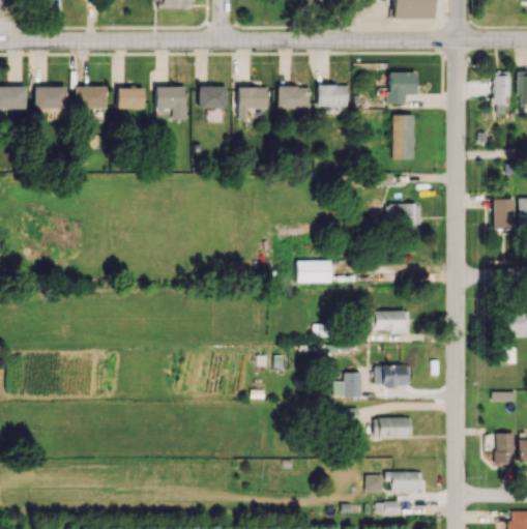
[(193,8),(193,0),(154,0),(154,7),(193,8)]
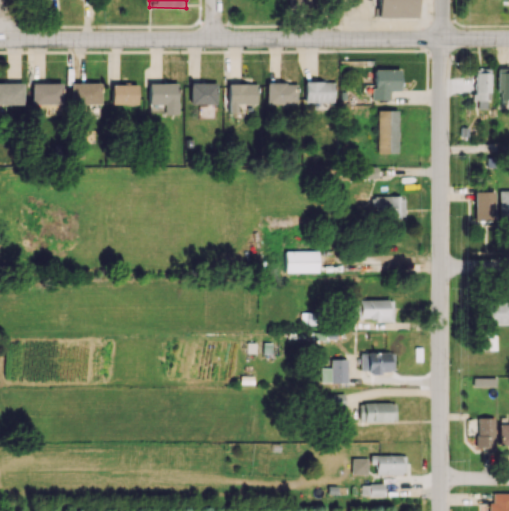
[(317,0),(290,0),(291,8),(318,7),(317,0)]
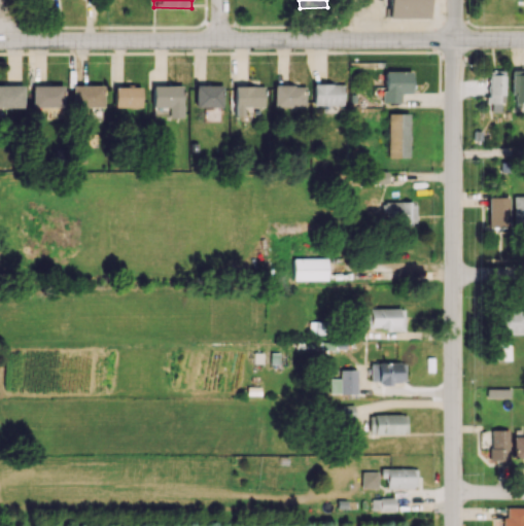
[(432,20),(432,0),(391,0),(391,19),(432,20)]
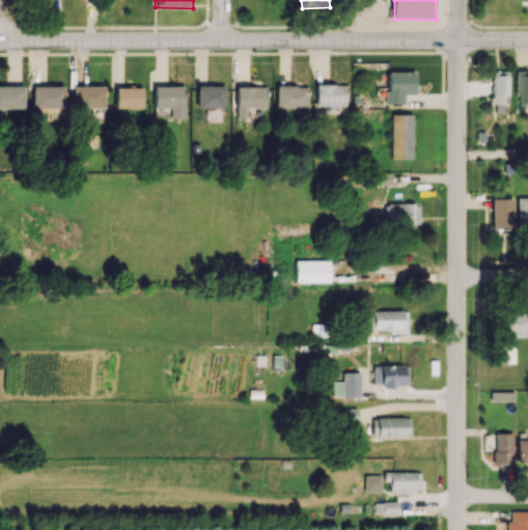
[(511,114),(510,72),(494,72),(495,105),(497,105),(498,114),(511,114)]
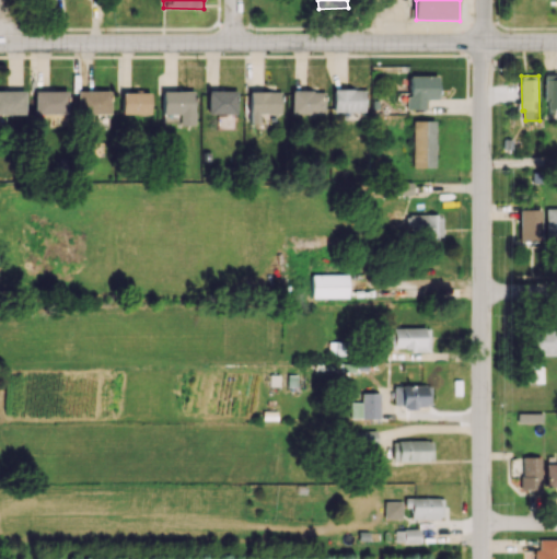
[(556,76),(547,76),(547,111),(556,109),(556,76)]
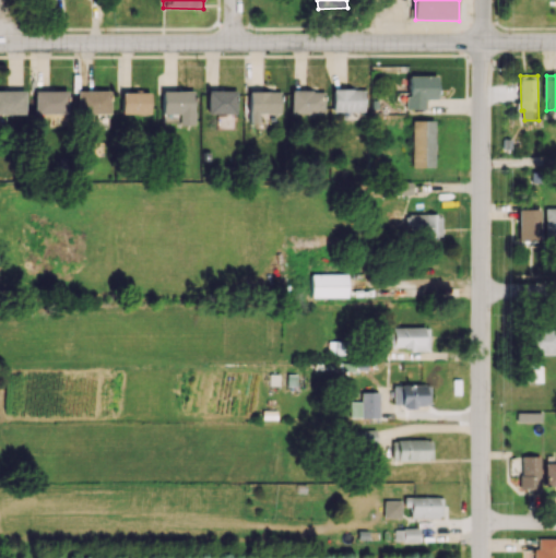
[(410,110),(428,110),(428,99),(439,101),(439,76),(411,76),(410,110)]
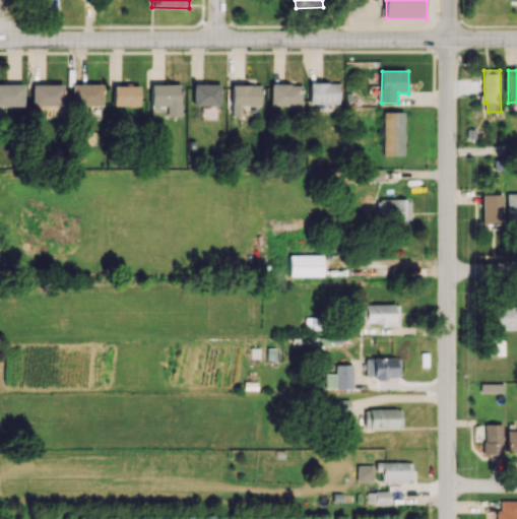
[(312,105),(342,106),(342,84),(312,83),(312,105)]
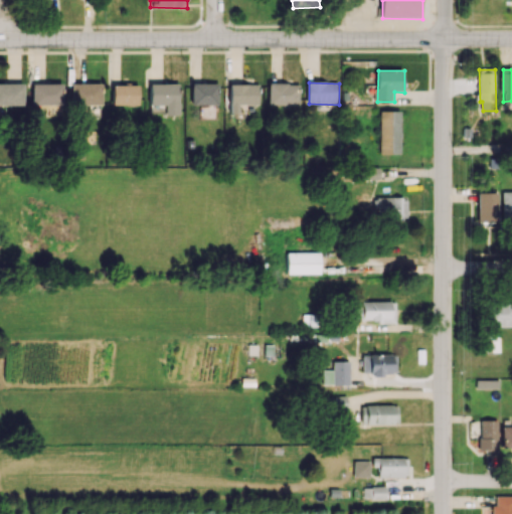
[(0,106),(25,107),(26,84),(0,83),(0,106)]
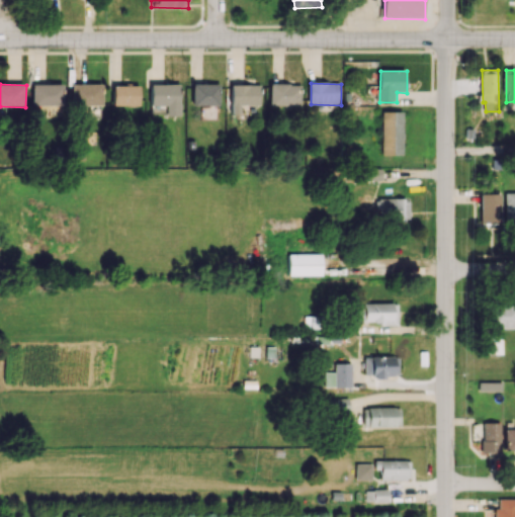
[(34,106),(49,106),(49,116),(64,116),(65,85),(34,84),(34,106)]
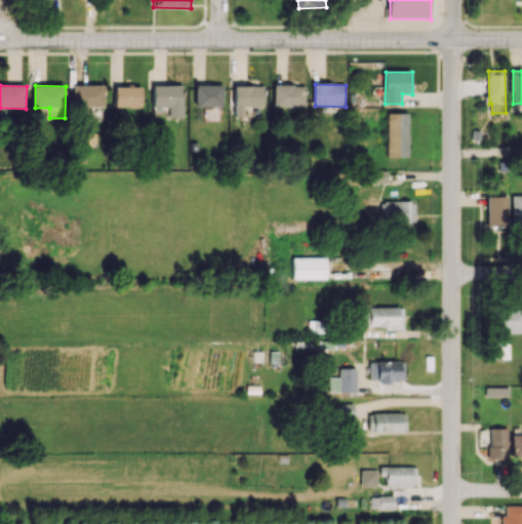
[(186,86),(155,85),(155,108),(171,108),(170,118),(185,118),(186,86)]
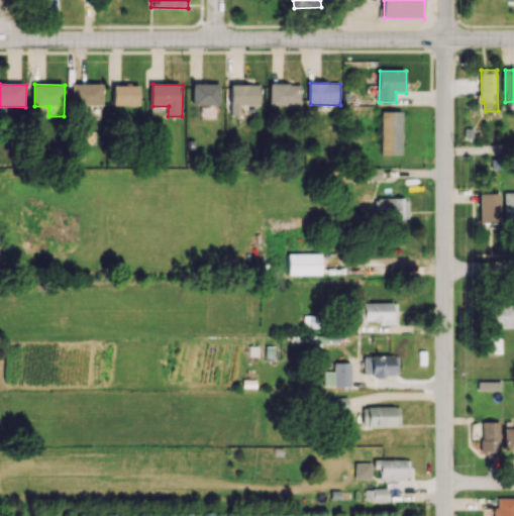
[(222,85),(195,84),(194,105),(221,106),(222,85)]
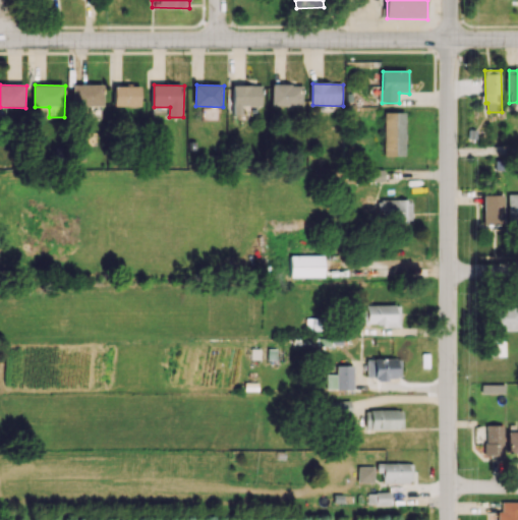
[(305,85),(274,84),(273,107),(304,107),(305,85)]
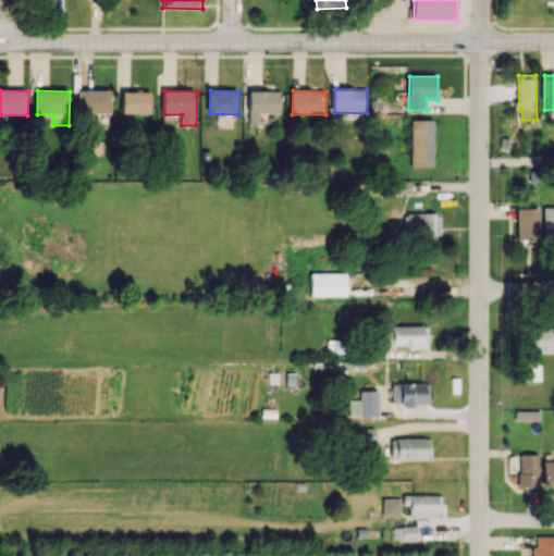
[(79,91),(79,114),(112,114),(112,91),(79,91)]
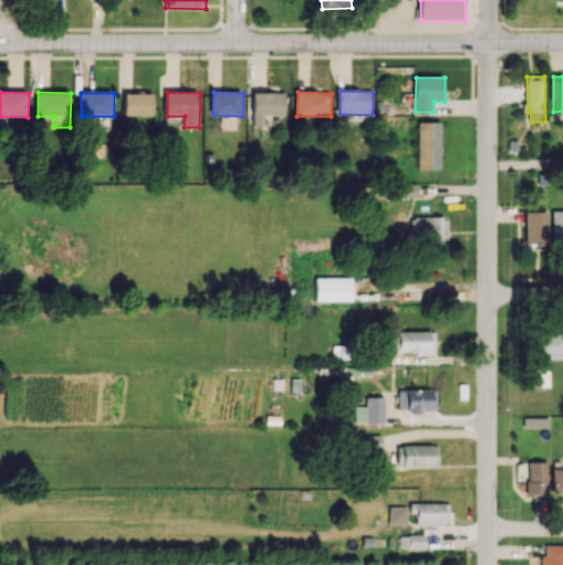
[(254,94),(256,125),(266,125),(266,116),(288,116),(287,93),(254,94)]
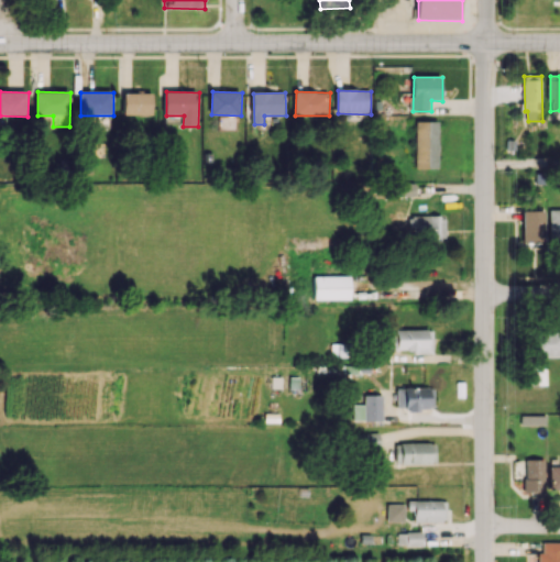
[(154,116),(154,94),(125,94),(125,116),(154,116)]
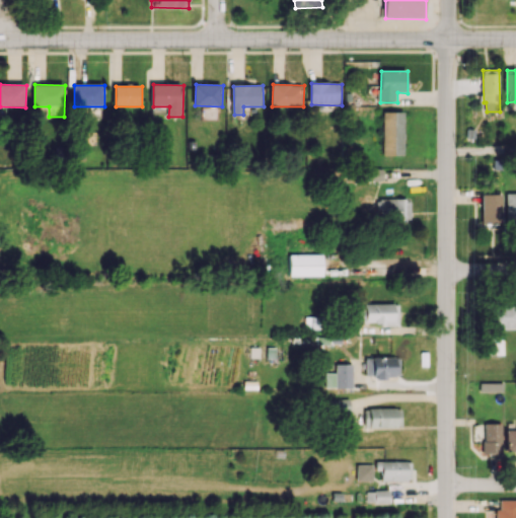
[(385,156),(406,156),(406,113),(384,113),(385,156)]
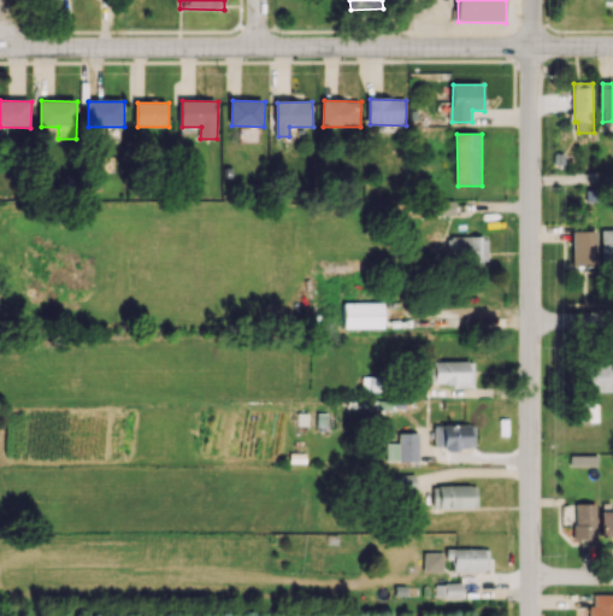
[(457,201),(429,203),(429,216),(458,216),(457,201)]
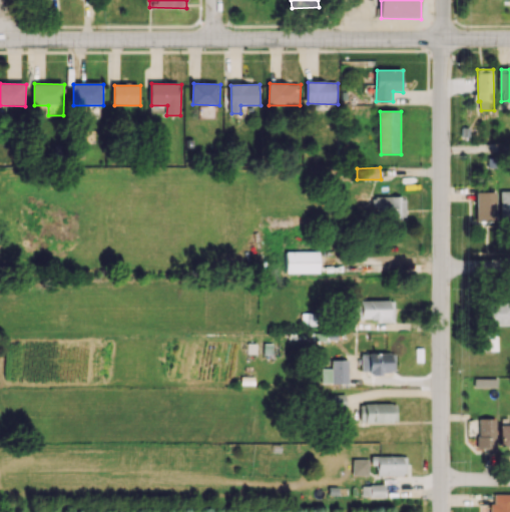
[(501,218),(509,218),(509,191),(502,191),(501,218)]
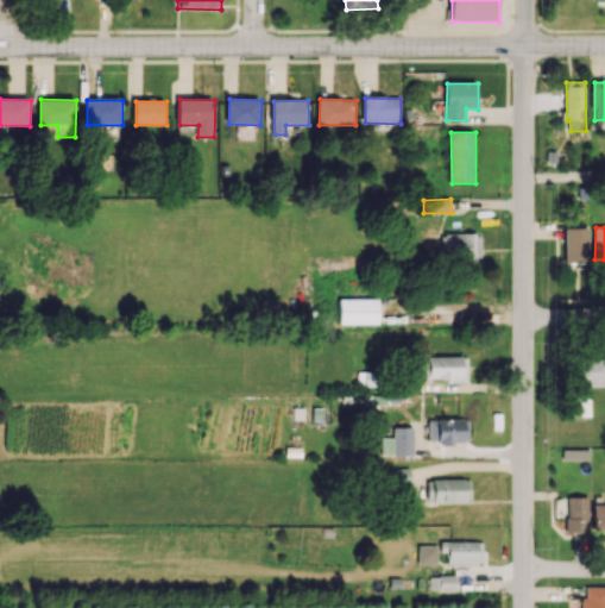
[(566,263),(590,263),(591,229),(567,229),(566,263)]
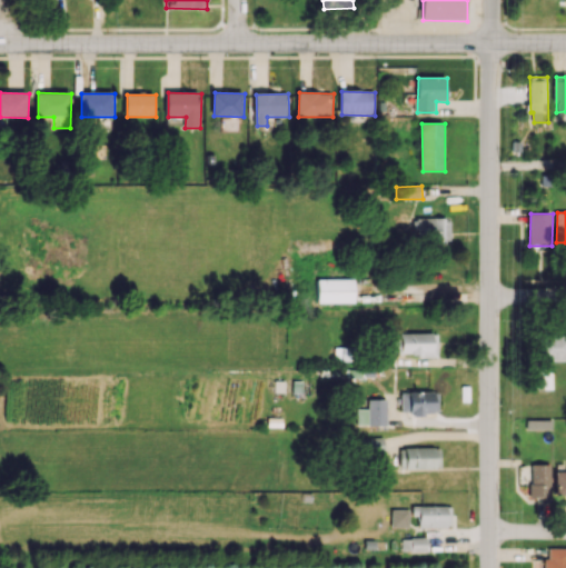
[(417,219),(416,243),(453,243),(453,219),(417,219)]
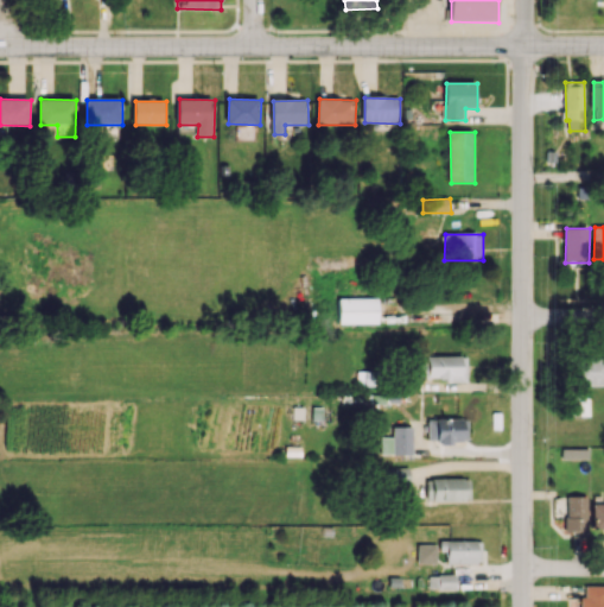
[(380,298),(339,299),(341,324),(380,324),(380,298)]
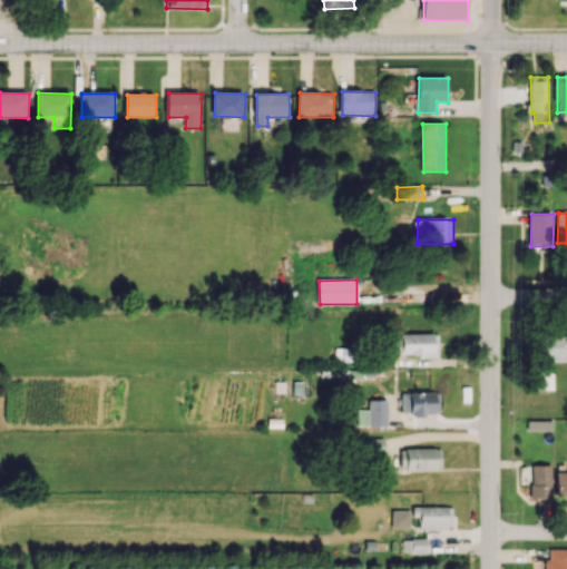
[(396,335),(397,357),(440,356),(440,334),(396,335)]
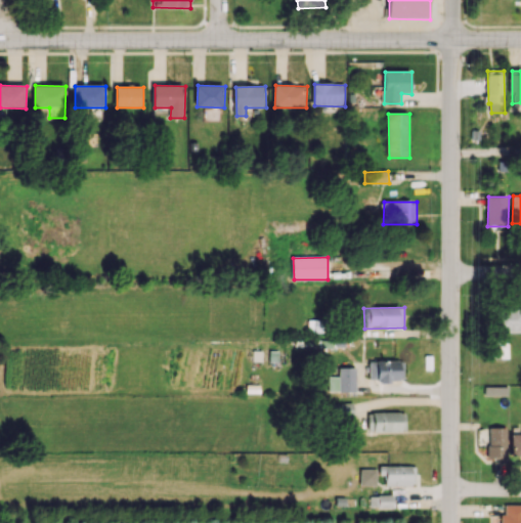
[(520,309),(498,309),(497,332),(520,332),(520,309)]
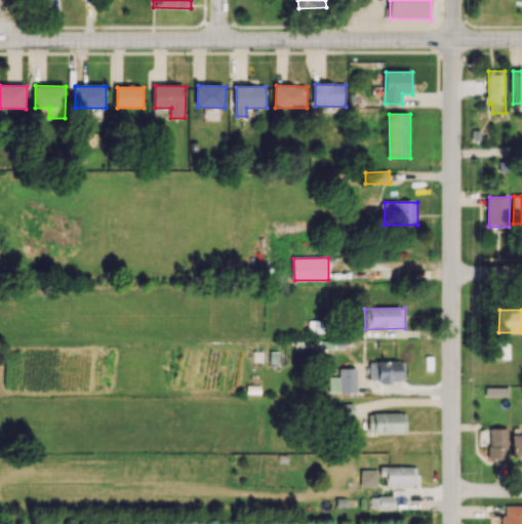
[(511,360),(512,340),(493,340),(492,360),(511,360)]
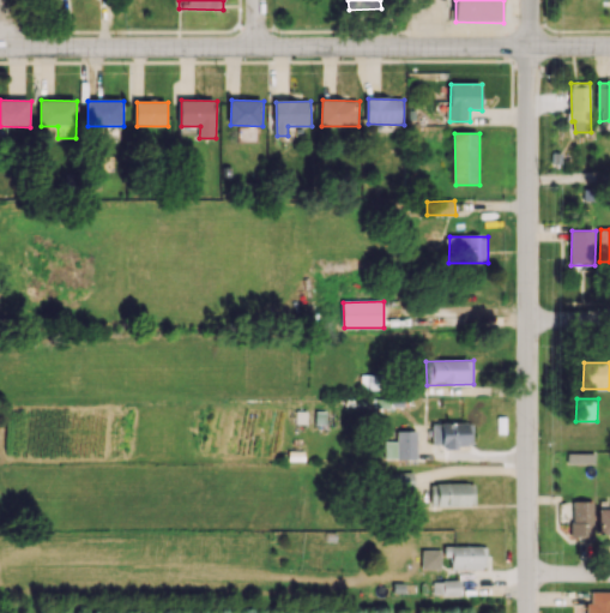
[(475,446),(475,424),(434,425),(435,448),(475,446)]
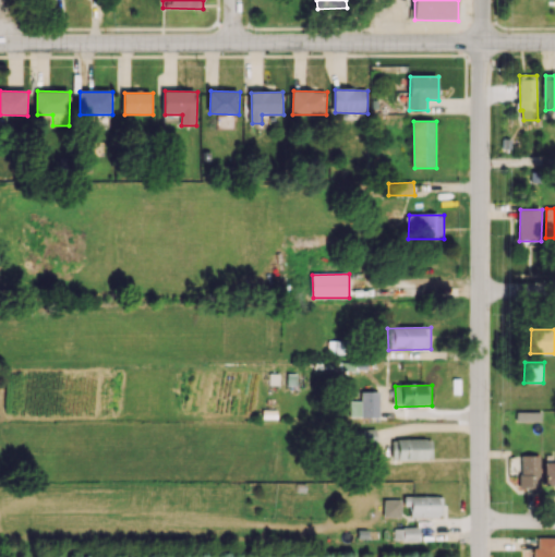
[(352,401),(352,419),(382,418),(382,392),(363,392),(363,401),(352,401)]
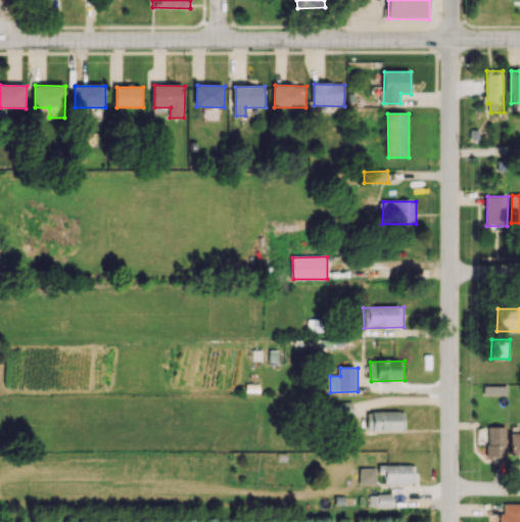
[(485,395),(509,395),(509,387),(485,386),(485,395)]
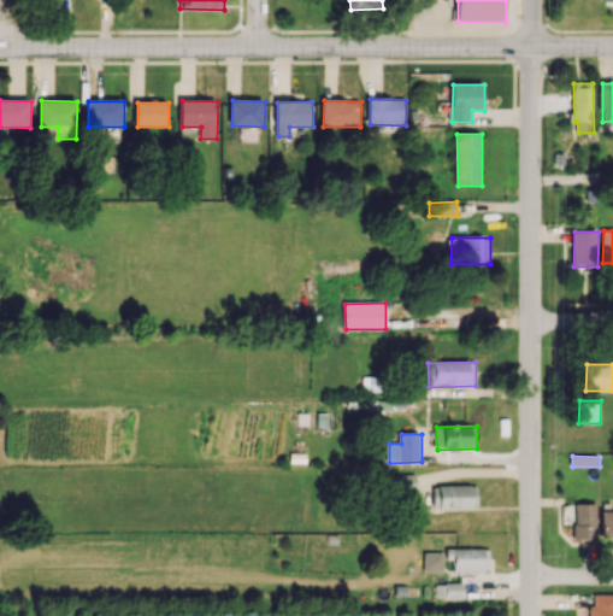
[(599,504),(577,504),(576,543),(597,544),(599,504)]
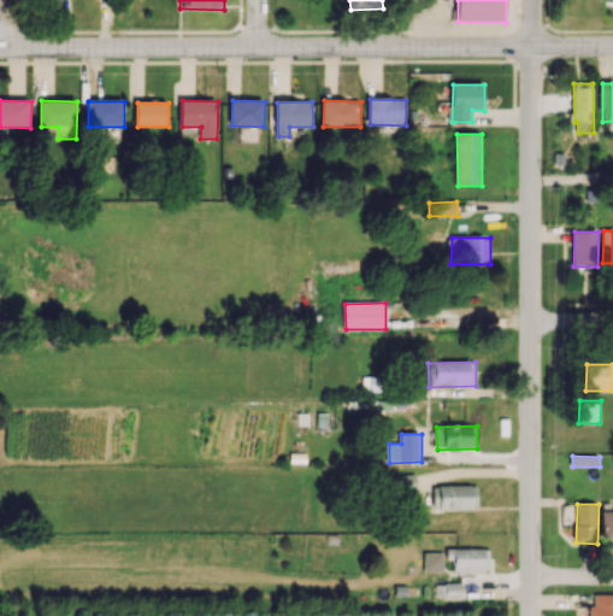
[(455,573),(491,573),(490,550),(448,550),(448,561),(455,561),(455,573)]
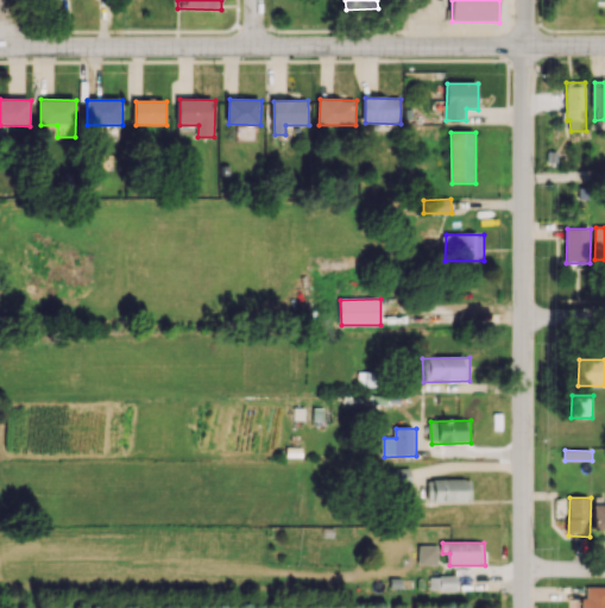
[(440,546),(421,546),(421,564),(440,564),(440,546)]
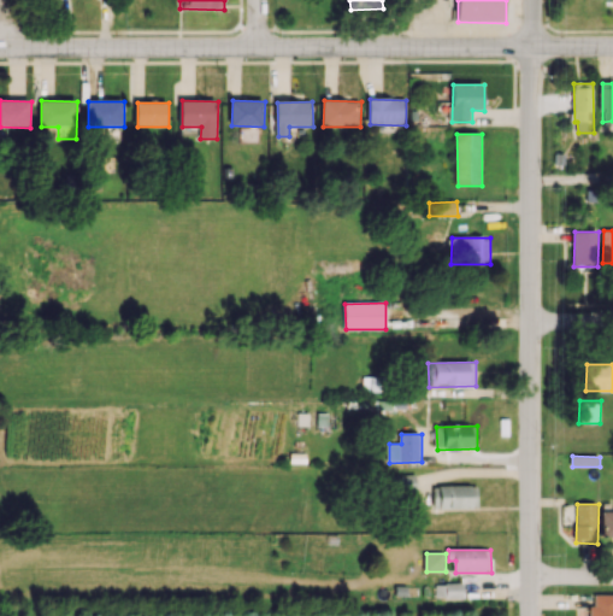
[(465,598),(465,584),(438,584),(438,599),(465,598)]
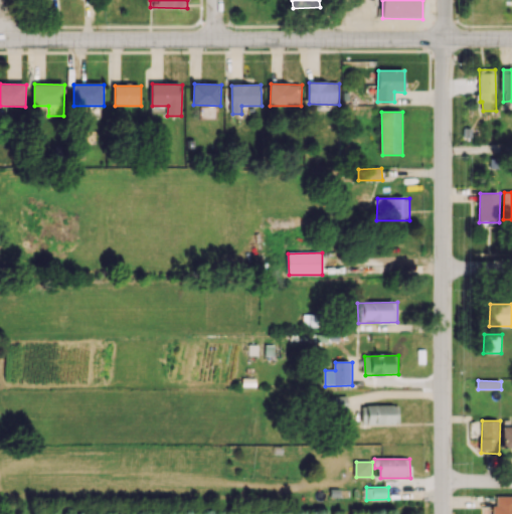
[(511,496),(498,497),(498,505),(493,505),(492,513),(511,513),(511,496)]
